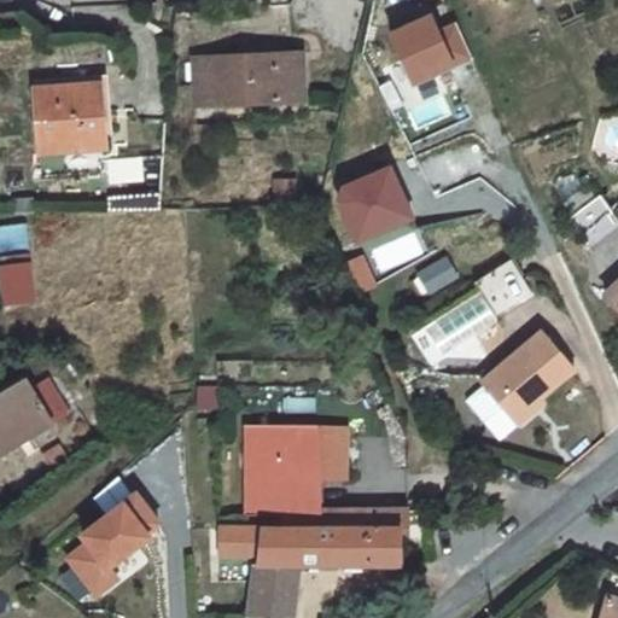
[(414,86),(456,66),(432,11),(389,30),(414,86)]
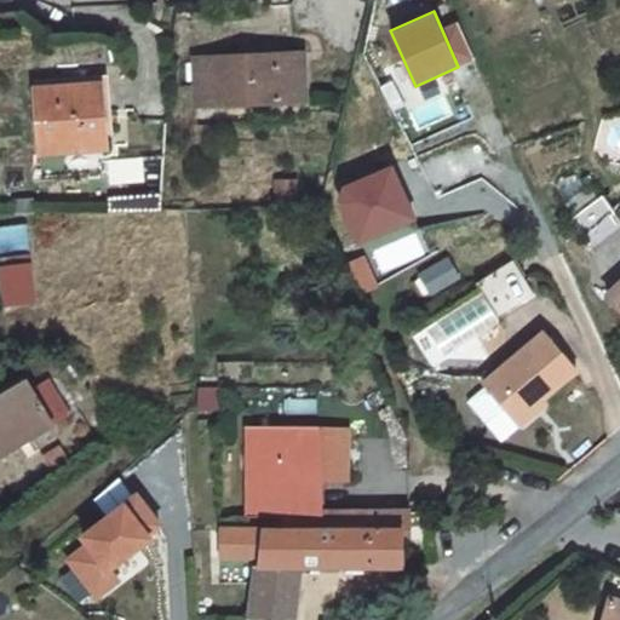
[(459,64),(472,59),(453,11),(440,17),(459,64)]
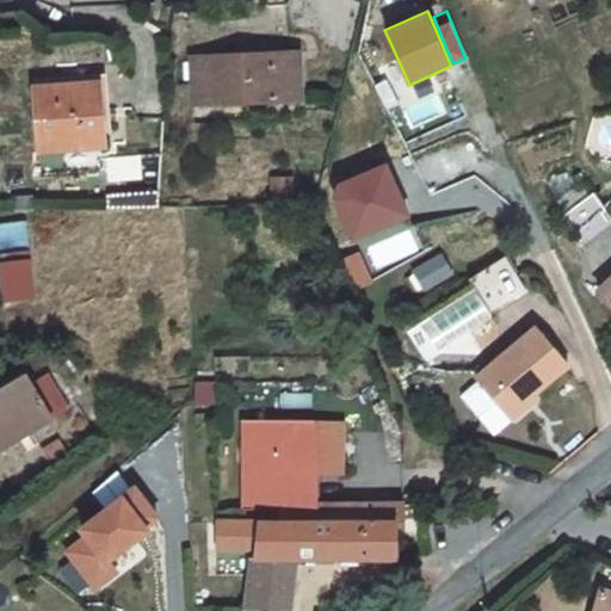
[(192,57),(195,104),(300,99),(298,53),(192,57)]
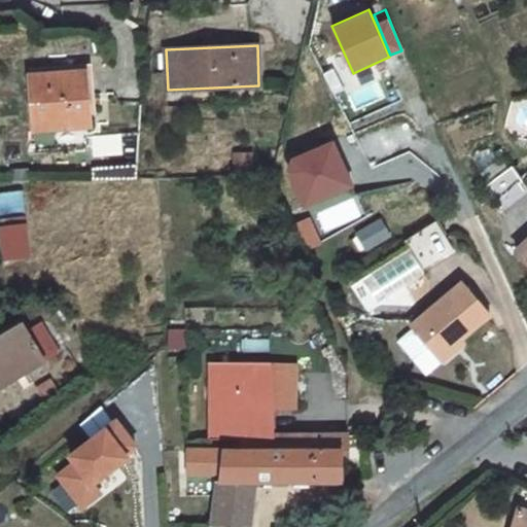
[(30,75),(34,130),(89,126),(84,71),(30,75)]
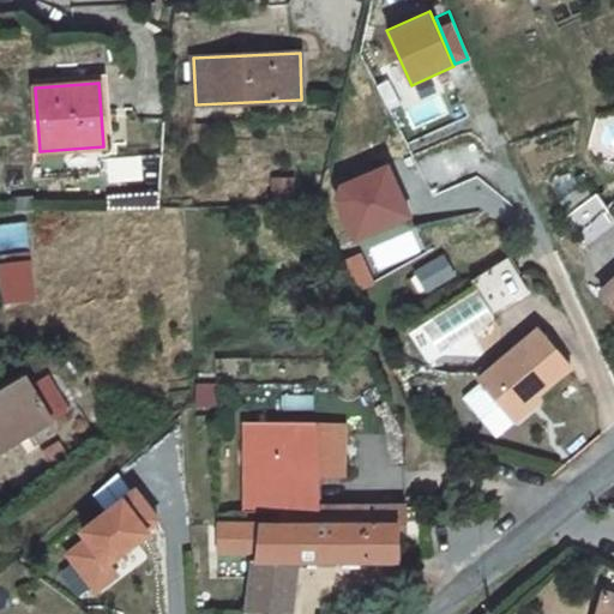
[(393,169),(338,191),(361,248),(416,228),(393,169)]
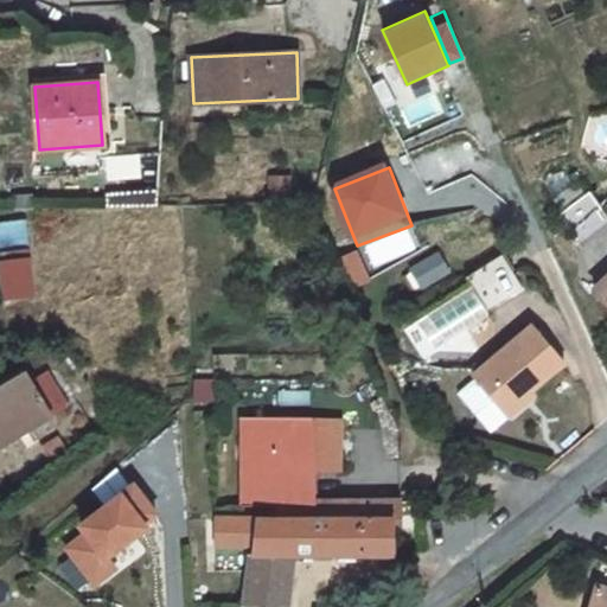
[(554,199),(562,211),(583,196),(574,184),(554,199)]
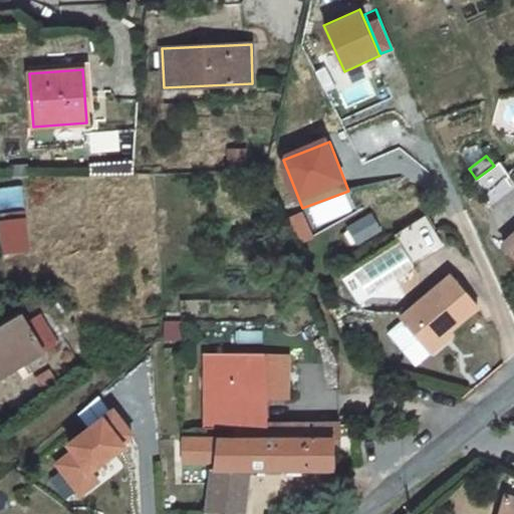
[(474,181),(484,194),(507,176),(498,163),(494,166),(476,179),(474,181)]
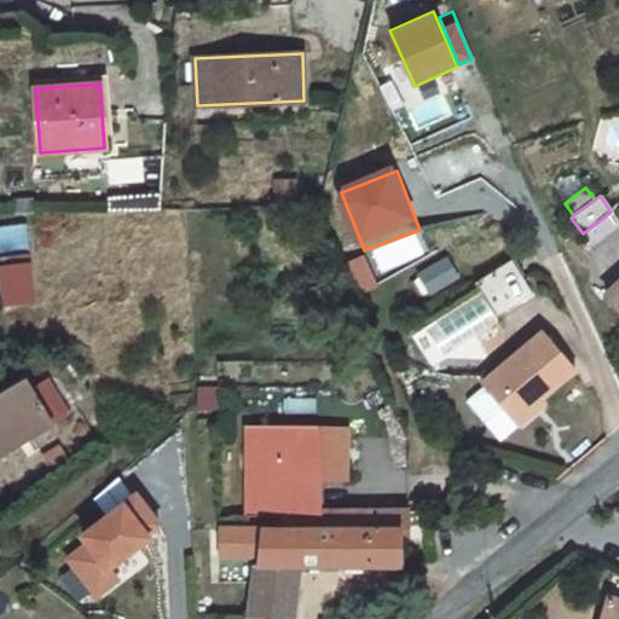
[(475,283),(481,291),(485,299),(521,277),(510,260),(475,283)]
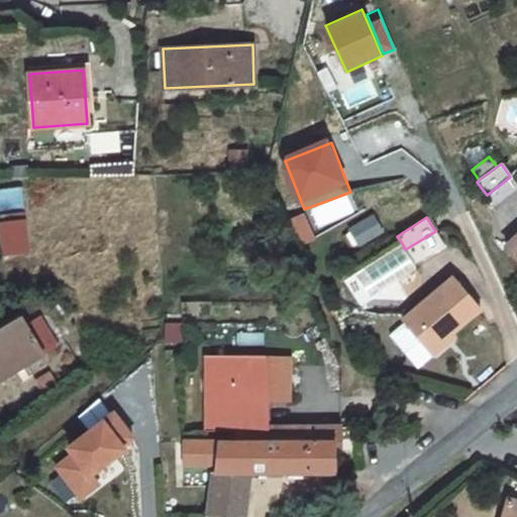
[(376,218),(351,231),(358,244),(383,231),(376,218)]
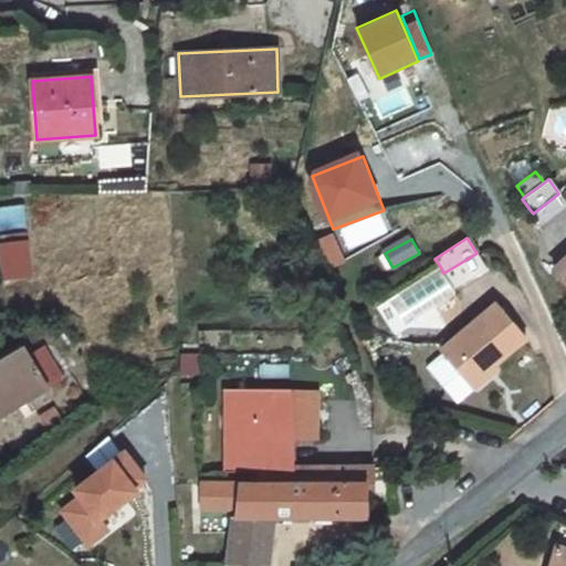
[(28,240),(0,242),(0,253),(3,280),(32,275),(28,240)]
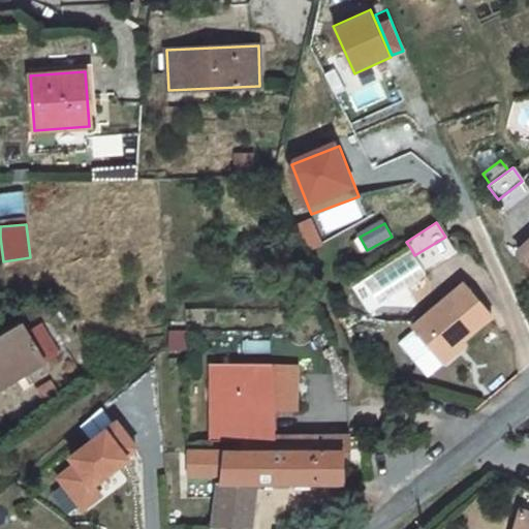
[(528,241),(518,251),(528,262),(528,241)]
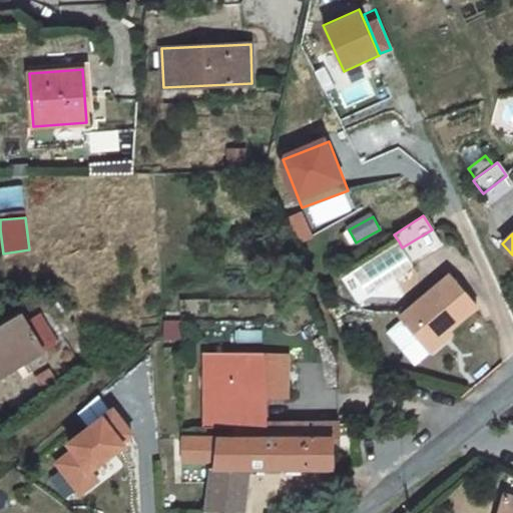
[(292,258),(290,237),(271,239),(273,260),(292,258)]
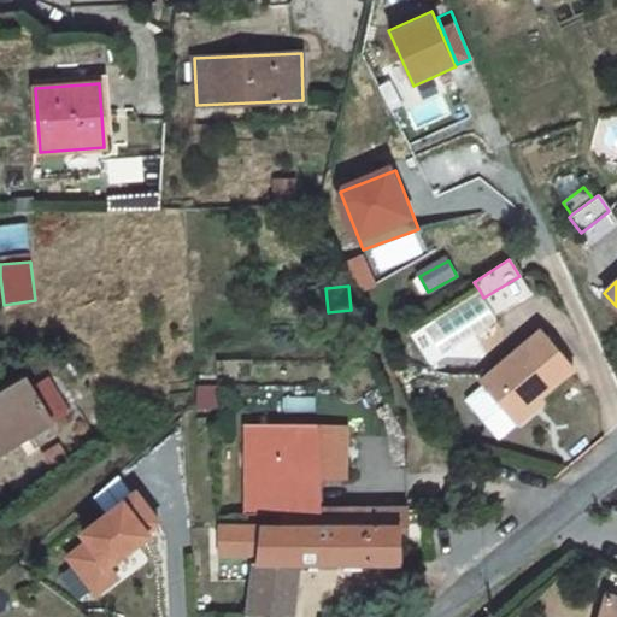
[(515,419),(574,369),(540,329),(480,380),(483,382),(465,398),(485,421),(501,405),(515,419)]
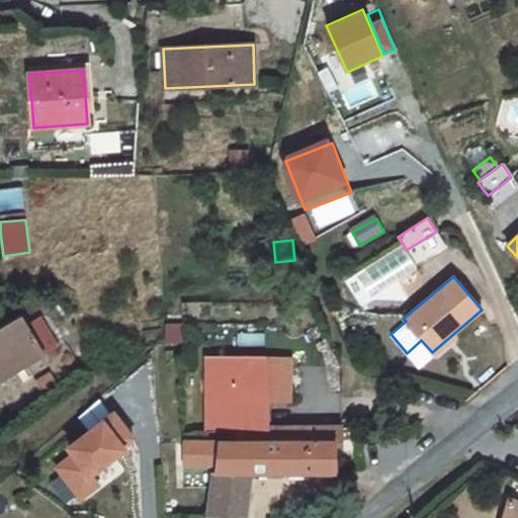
[(0,333),(0,379),(44,354),(59,345),(41,316),(26,325),(23,320),(0,333)]
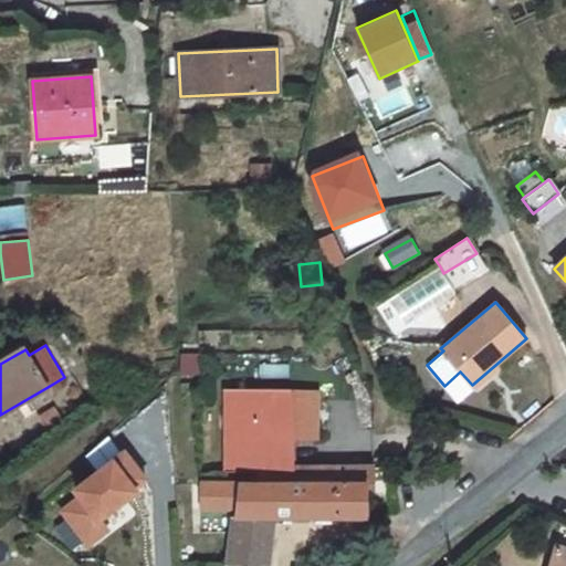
[(182,354),(181,374),(200,374),(200,354),(182,354)]
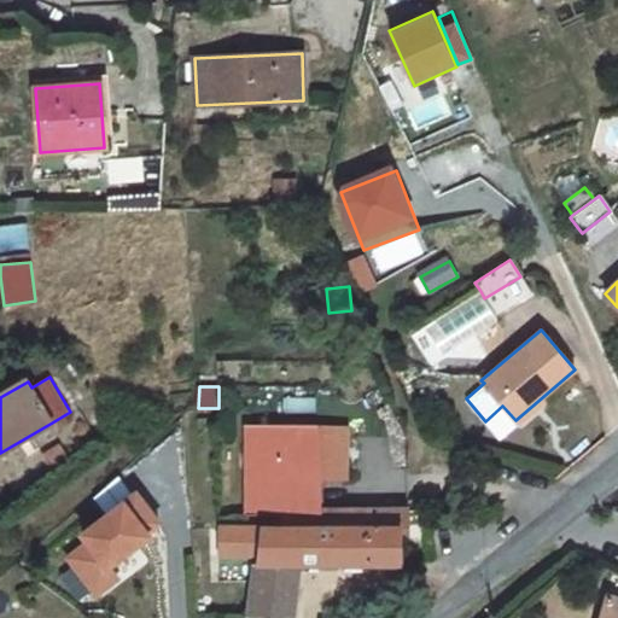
[(519,425),(544,403),(541,398),(516,420),(519,425)]
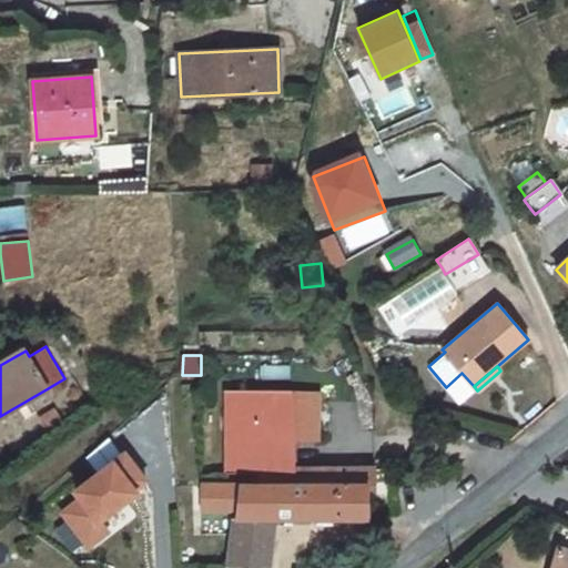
[(320,393),(226,393),(227,472),(259,472),(259,485),(202,484),(201,509),(237,510),(230,565),(230,567),(246,567),(246,566),(270,567),(275,519),(369,518),(369,468),(296,468),(296,440),(318,442),(320,393)]
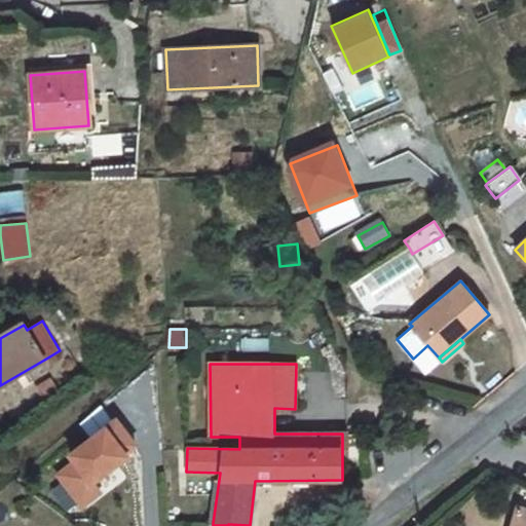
[(98,484),(134,454),(107,422),(68,455),(73,461),(55,476),(84,510),(105,492),(98,484)]
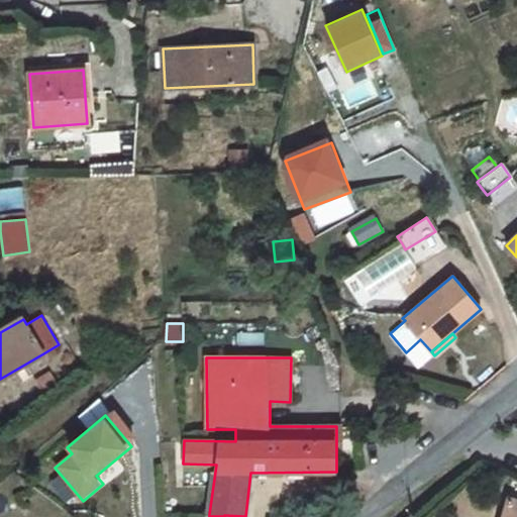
[(516,516),(516,500),(508,498),(502,516),(516,516)]
